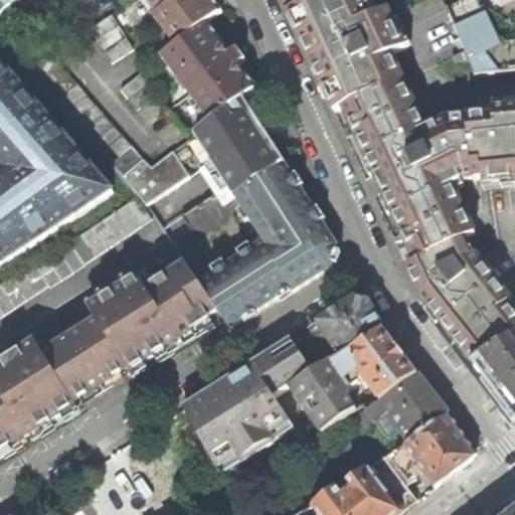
[(0,0),(0,18),(20,0),(0,0)]
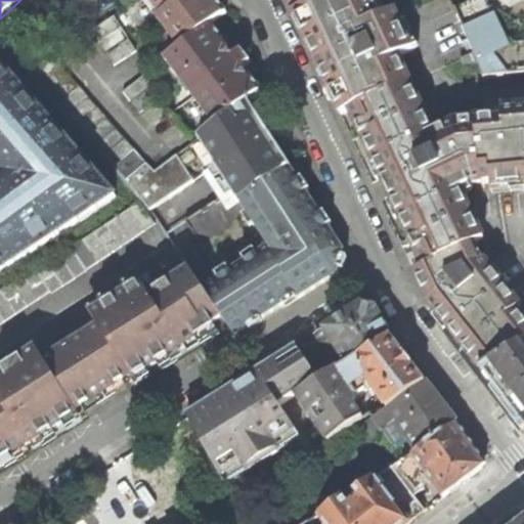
[(162,17),(184,47),(213,24),(227,12),(218,0),(148,0),(150,2),(147,3),(160,19),(162,17)]
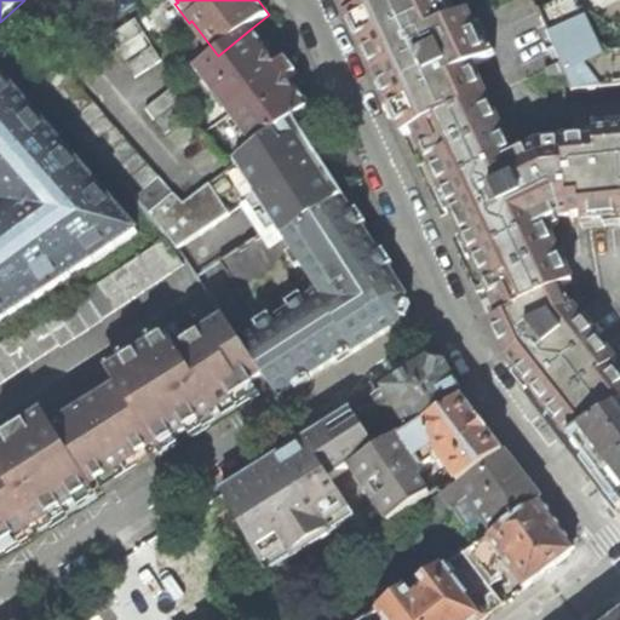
[(339,0),(346,16),(354,12),(384,0),(339,0)]
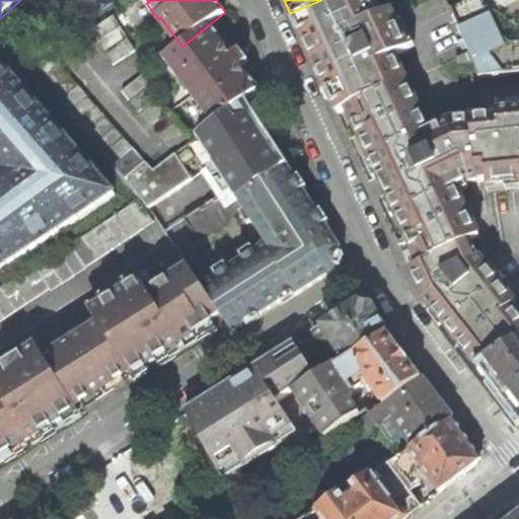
[(338,115),(347,109),(408,82),(397,57),(412,51),(392,11),(379,17),(370,0),(321,0),(296,10),(308,35),(302,39),(308,50),(315,64),(320,62),(338,115)]
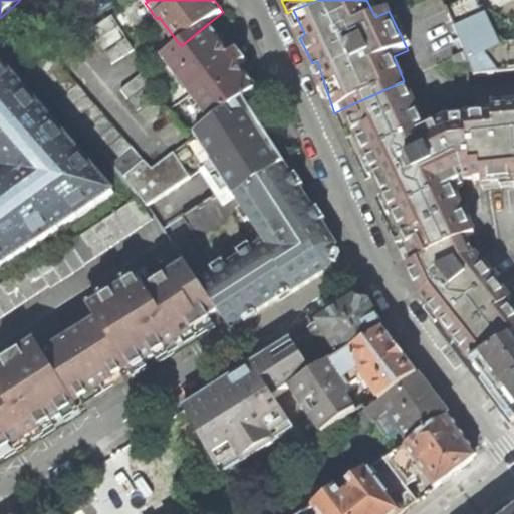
[(475,0),(467,0),(447,10),(466,52),(470,61),(476,74),(513,70),(513,41),(496,43),(475,0)]
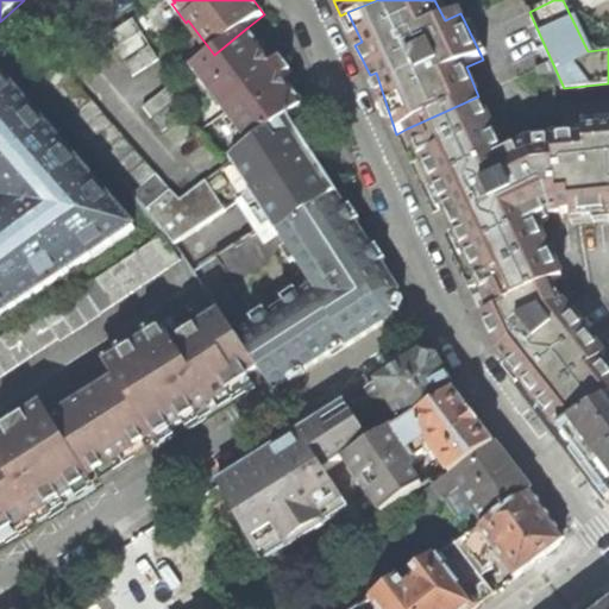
[(107,36),(117,49),(143,32),(135,19),(107,36)]
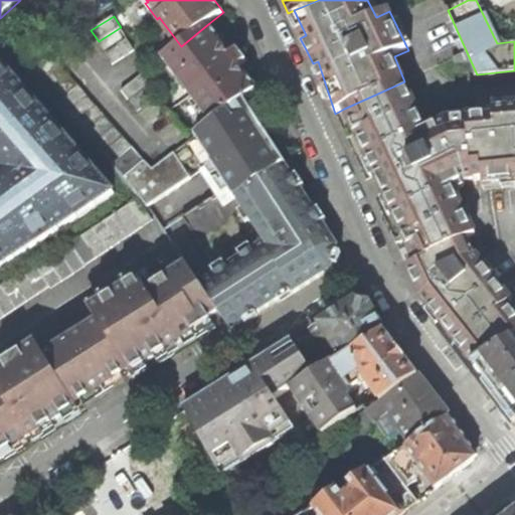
[(204,109),(215,123),(245,101),(259,91),(247,74),(245,76),(239,67),(247,61),(243,55),(240,50),(231,56),(224,48),(226,46),(209,23),(181,46),(173,52),(188,73),(180,79),(202,110),(204,109)]
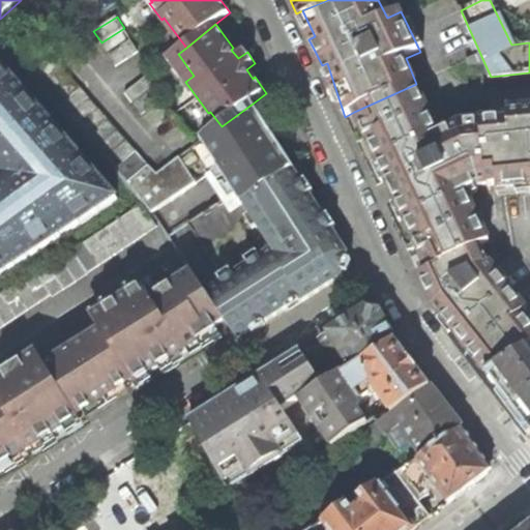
[(101,42),(109,55),(131,39),(124,28),(101,42)]
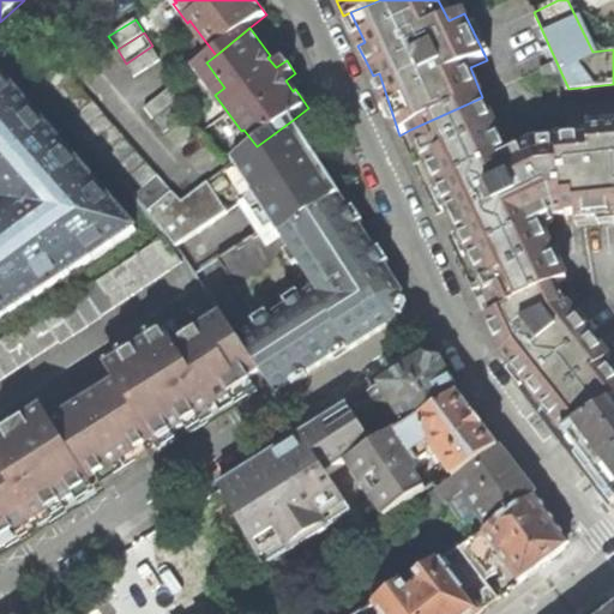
[(152,46),(126,64),(136,78),(162,60),(152,46)]
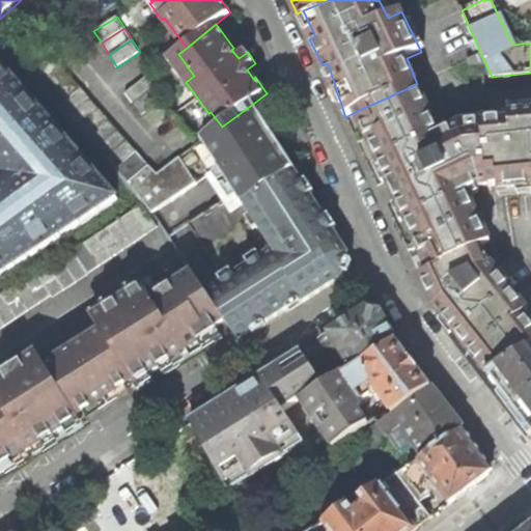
[(473,70),(485,63),(481,54),(469,59),(473,70)]
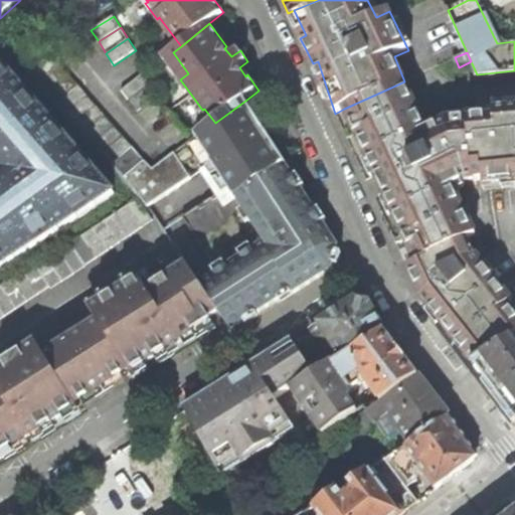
[(0,170),(1,171),(0,172),(0,269),(34,246),(42,260),(47,256),(59,249),(64,247),(55,233),(115,194),(3,67),(5,65),(2,62),(0,62),(0,170)]
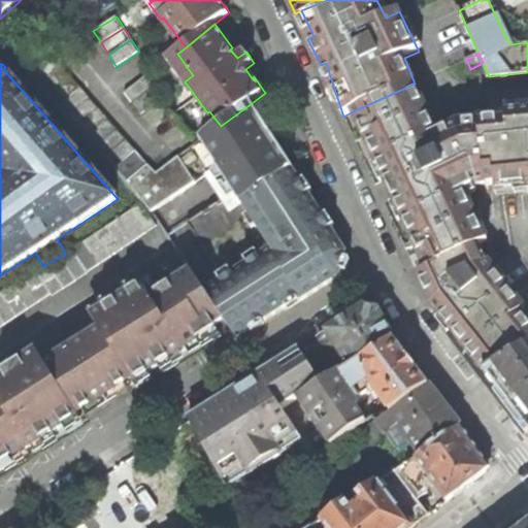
[(126,93),(133,103),(156,87),(149,76),(126,93)]
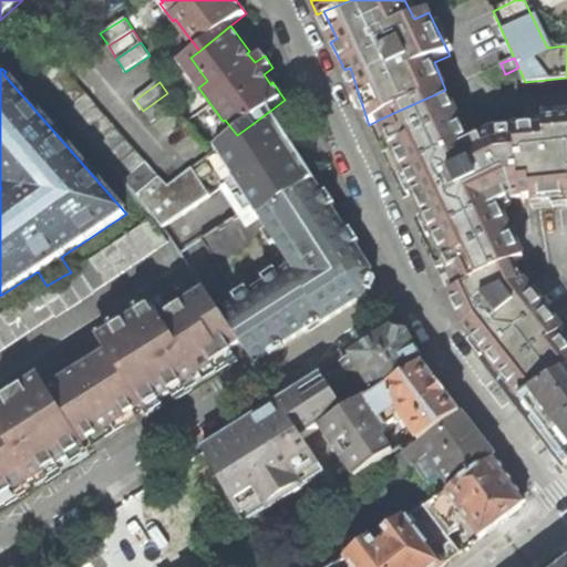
[(419,205),(459,291),(515,264),(524,259),(500,206),(514,199),(533,198),(533,205),(566,200),(566,119),(545,121),(545,129),(492,134),(471,144),(445,90),(379,120),(419,205)]
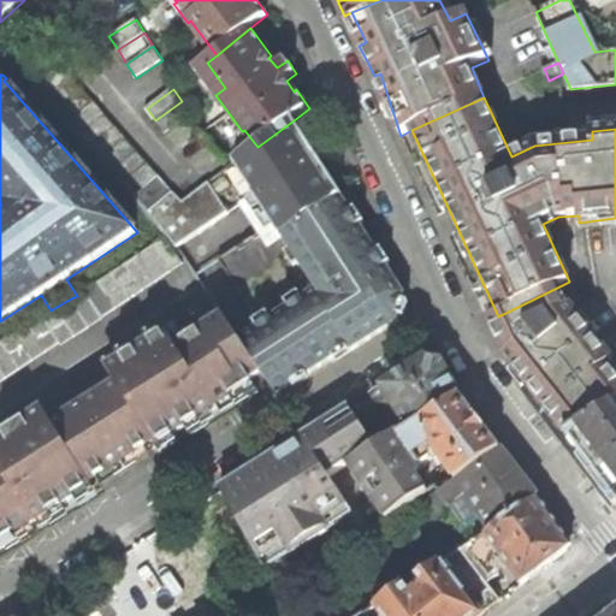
[(155,120),(165,134),(190,116),(182,101),(155,120)]
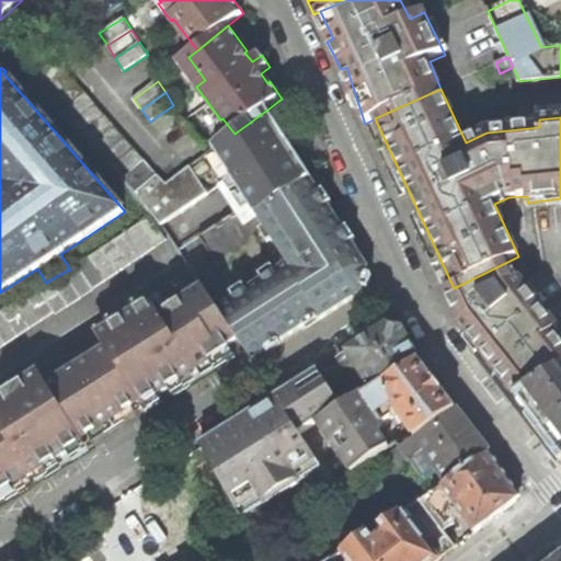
[(95,105),(86,94),(64,113),(73,124),(95,105)]
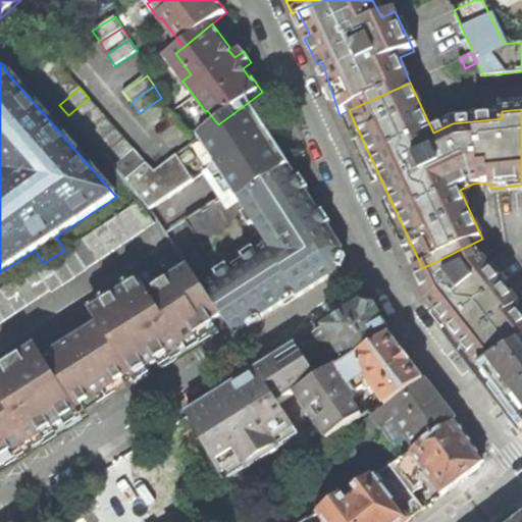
[(68,115),(76,126),(98,108),(89,98),(68,115)]
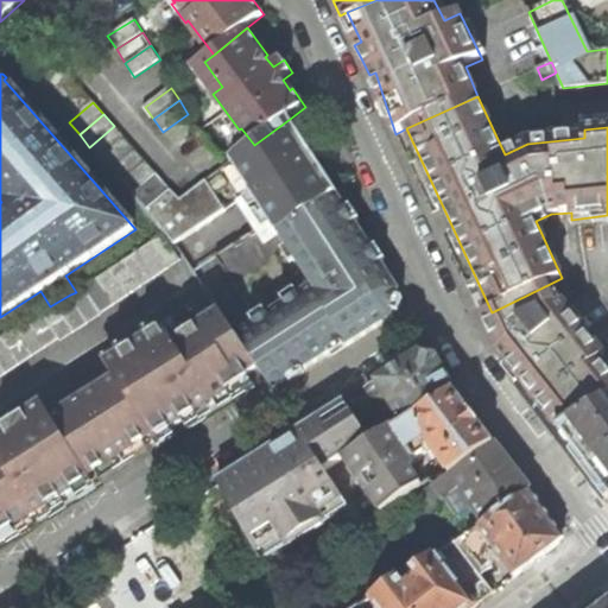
[(339,195),(333,185),(339,153),(335,143),(333,138),(311,152),(290,119),(254,145),(183,197),(171,191),(157,175),(132,195),(165,234),(173,246),(240,200),(258,227),(217,253),(227,268),(339,195)]
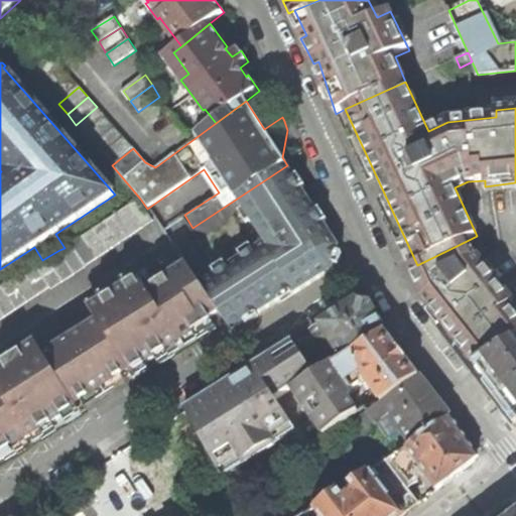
[(97,107),(76,125),(86,135),(106,117),(97,107)]
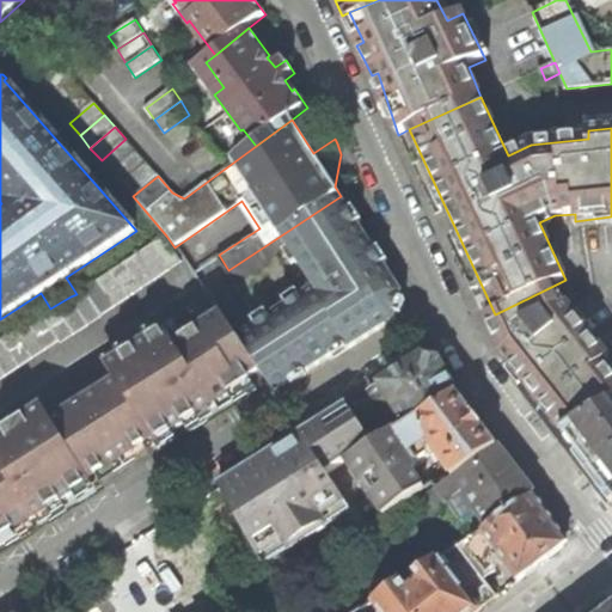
[(136,151),(126,139),(102,160),(111,172),(136,151)]
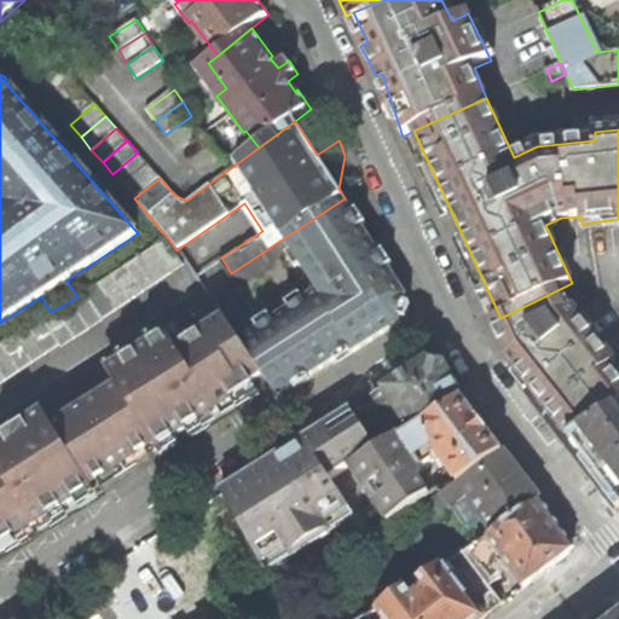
[(113,174),(123,186),(149,165),(138,152),(113,174)]
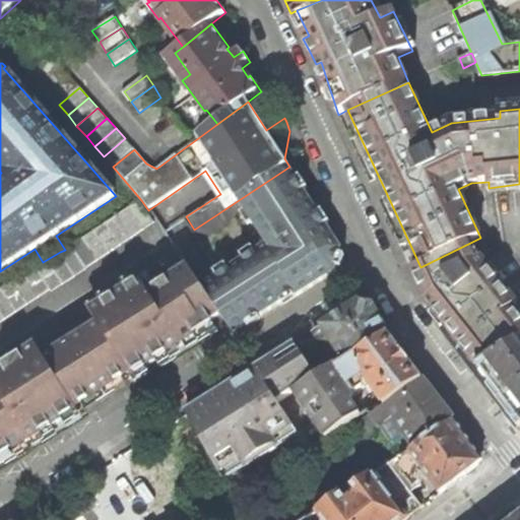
[(125,138),(104,156),(113,167),(134,149),(125,138)]
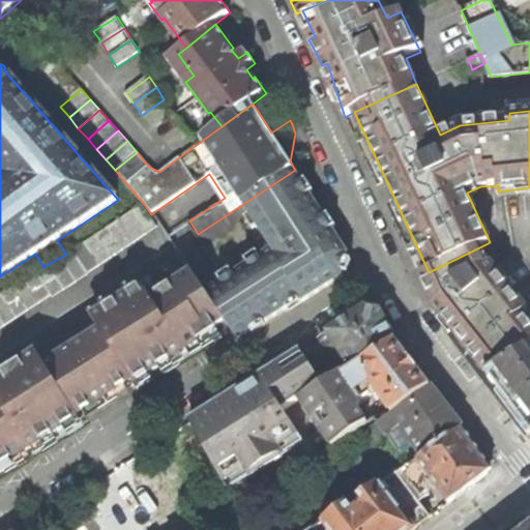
[(226,319),(239,339),(255,328),(257,331),(349,272),(352,260),(335,233),(307,190),(295,170),(198,234),(205,245),(253,213),(275,248),(207,292),(226,319)]
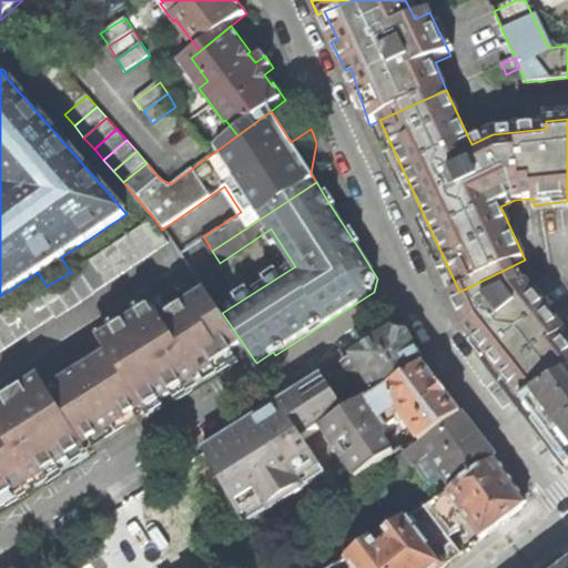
[(159,251),(171,242),(162,230),(154,219),(142,226),(159,251)]
